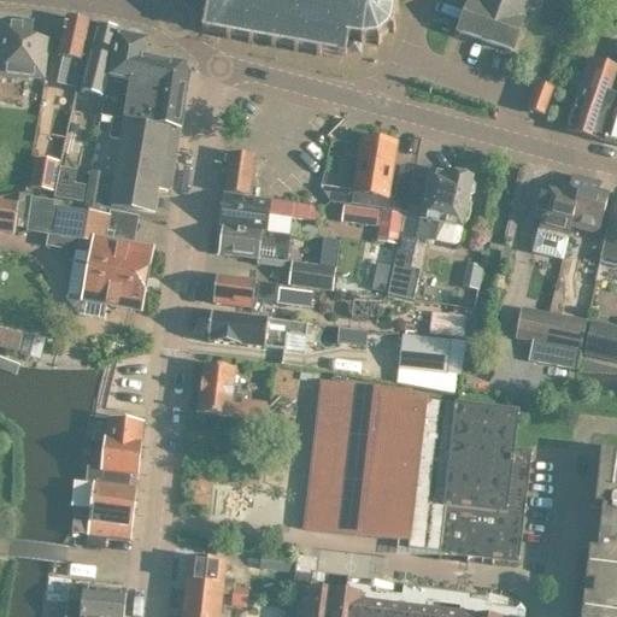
[(205,0),(200,28),(224,31),(224,36),(227,37),(228,33),(247,35),(246,40),(250,41),(251,36),(270,40),(269,45),(272,45),(274,40),(293,43),(292,48),(295,50),(297,45),(315,48),(315,53),(318,53),(318,48),(344,53),(347,37),(359,39),(359,43),(363,43),(363,39),(375,37),(376,41),(380,40),(378,36),(388,28),(392,30),(394,27),(391,24),(392,12),(397,11),(395,7),(392,9),(387,0),(205,0)]
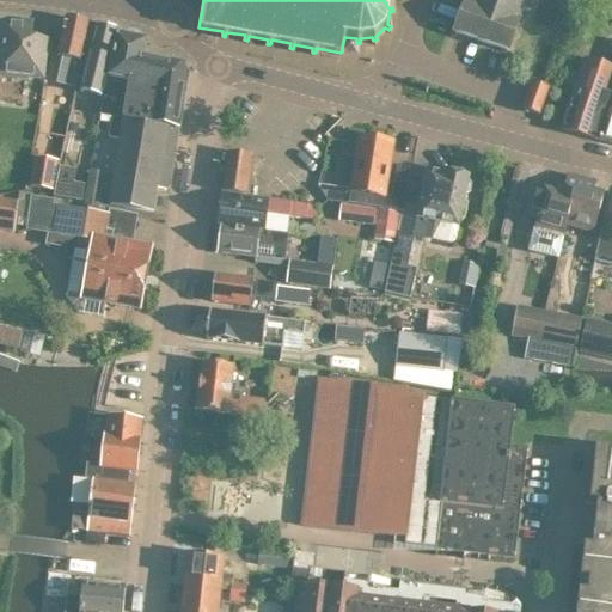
[(464,0),(453,30),(483,41),(490,43),(506,49),(518,17),(516,16),(521,0),(464,0)]
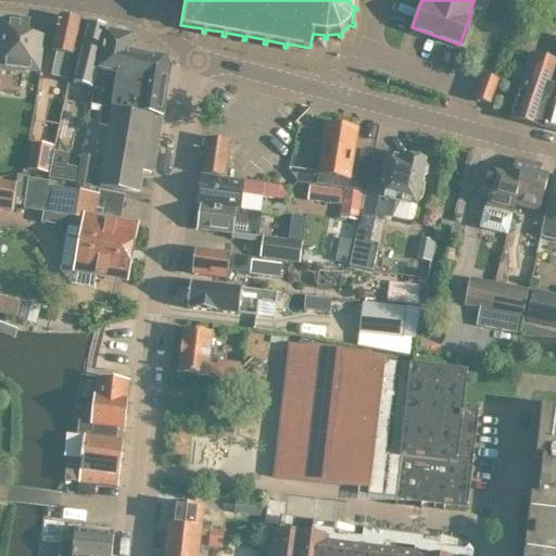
[(50,73),(66,77),(79,19),(59,14),(51,49),(55,50),(50,73)]
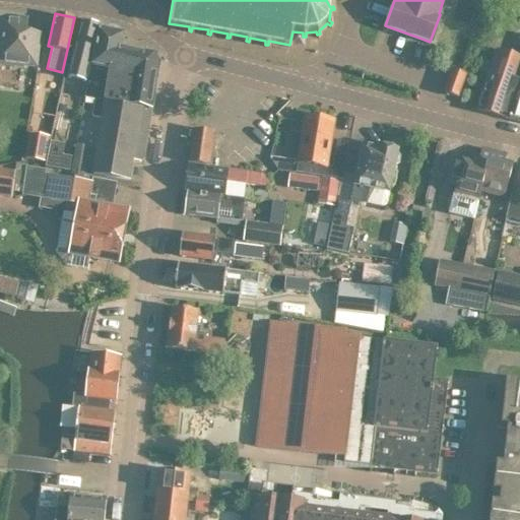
[(24,29),(26,15),(17,14),(16,18),(0,16),(0,64),(20,67),(21,65),(35,66),(39,31),(24,29)]
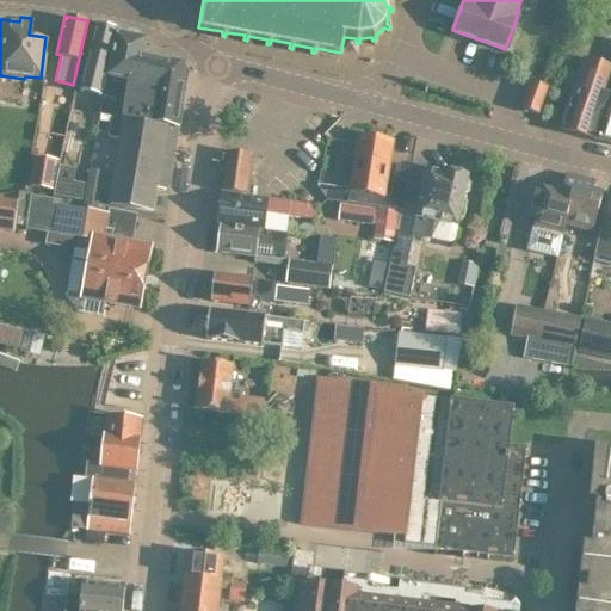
[(84,72),(80,88),(100,93),(115,28),(94,23),(82,72),(84,72)]
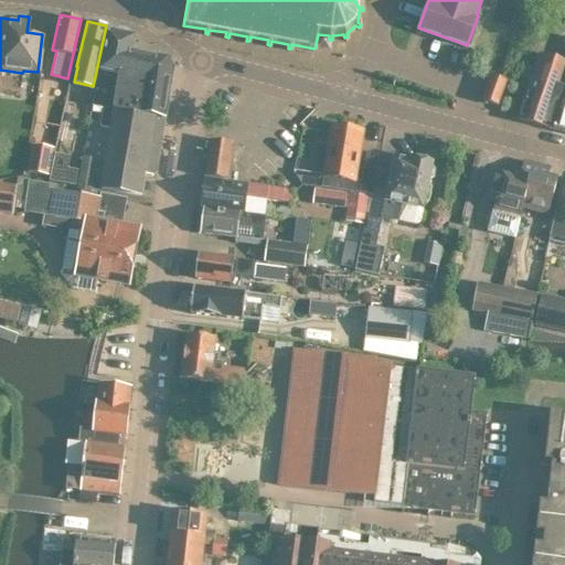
[(99,187),(138,193),(142,172),(151,173),(155,170),(172,65),(166,56),(130,48),(132,34),(128,33),(125,30),(115,28),(112,30),(107,29),(97,70),(91,104),(102,106),(99,123),(109,125),(99,187)]
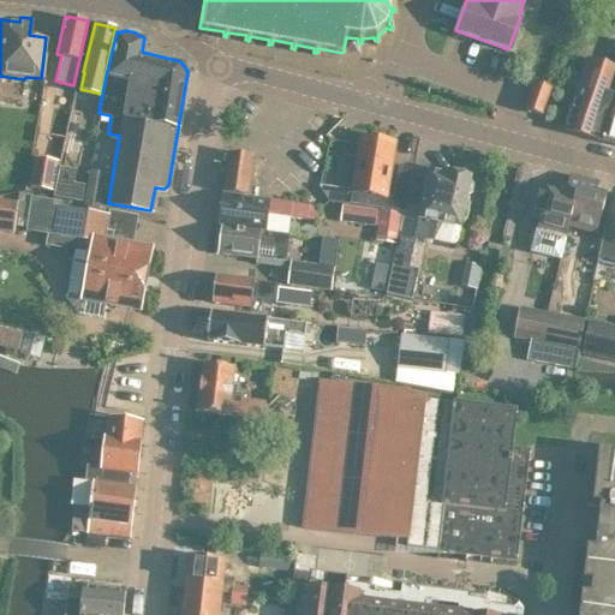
[(562,127),(597,137),(614,79),(614,65),(586,55),(562,127)]
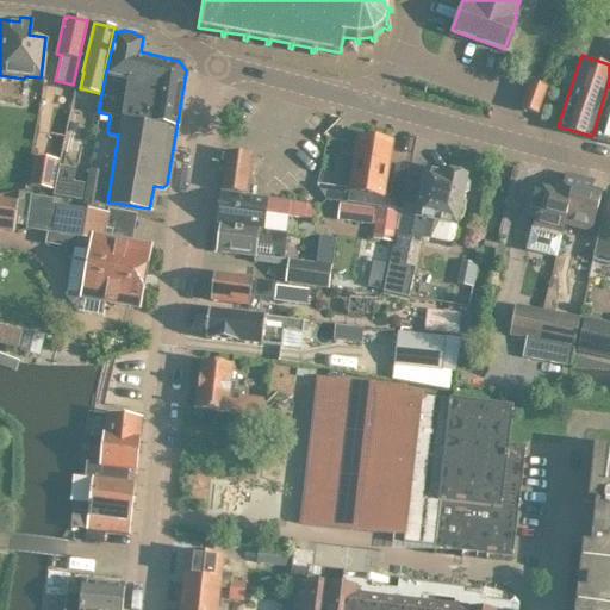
[(521,106),(535,111),(545,87),(529,81),(521,106)]
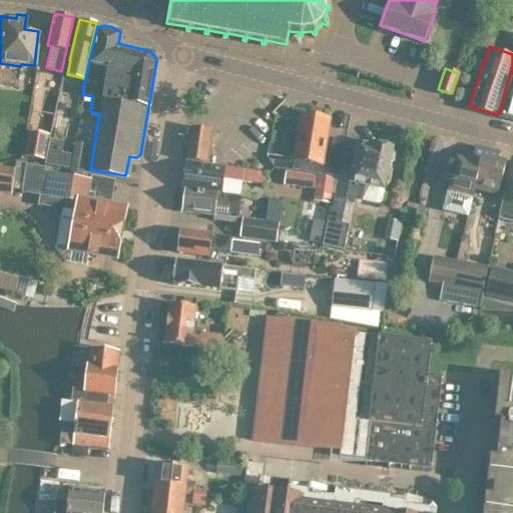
[(512,76),(501,115),(512,118),(512,76)]
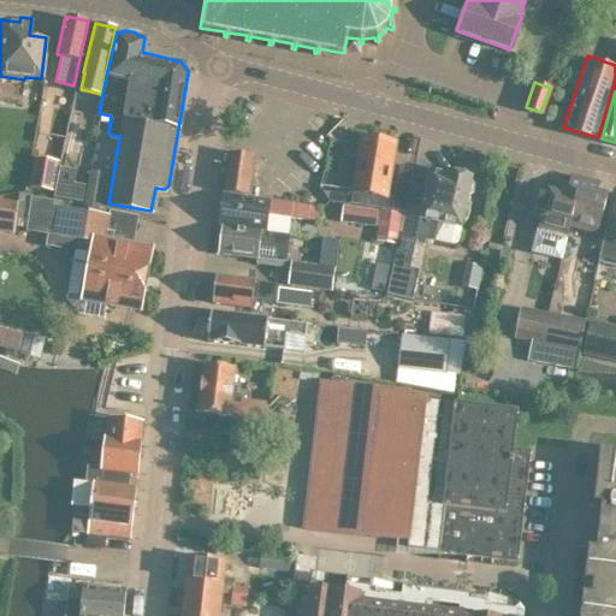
[(309,113),(323,128),(331,119),(318,105),(309,113)]
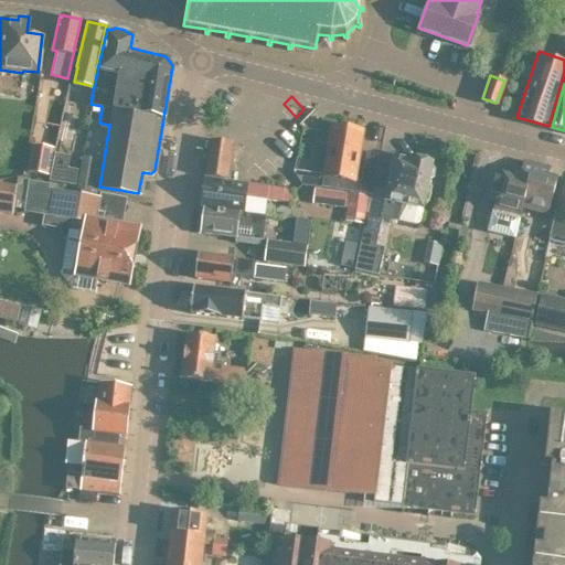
[(322,170),(317,169),(317,167),(304,164),(301,182),(320,185),(370,193),(377,152),(365,150),(360,180),(354,179),(362,129),(330,124),(322,170)]
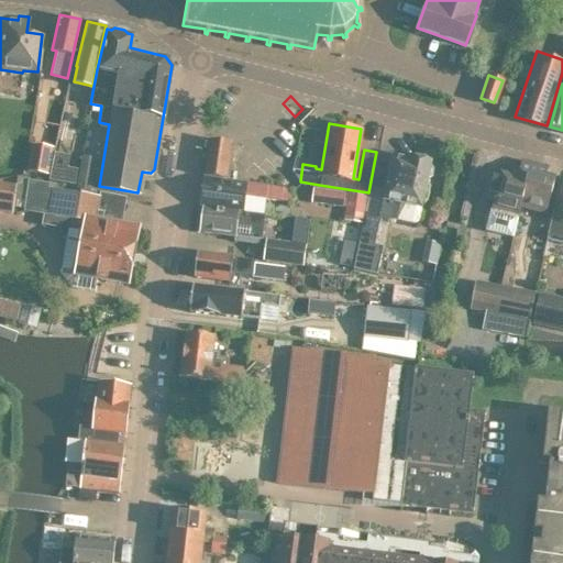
[(203,174),(224,177),(230,141),(209,138),(203,174)]
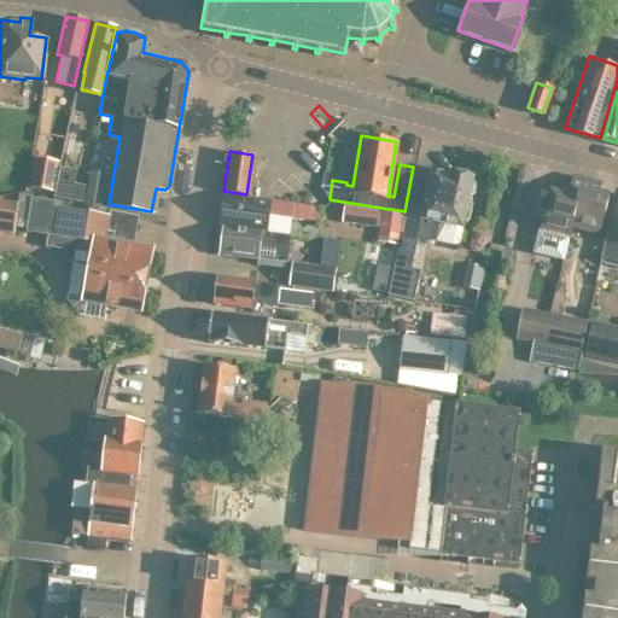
[(57,159),(34,156),(28,186),(52,190),(57,159)]
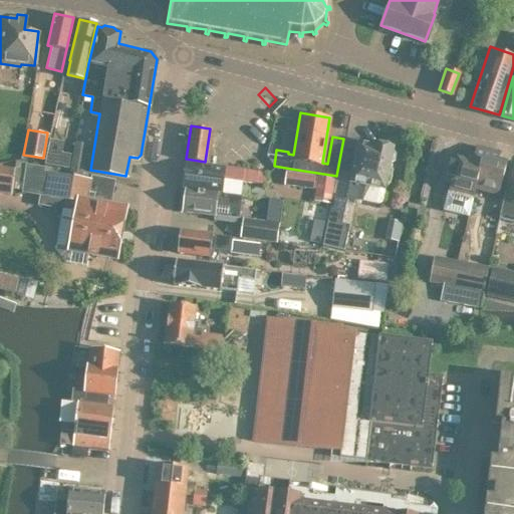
[(61,141),(48,139),(44,163),(67,167),(69,154),(59,152),(61,141)]
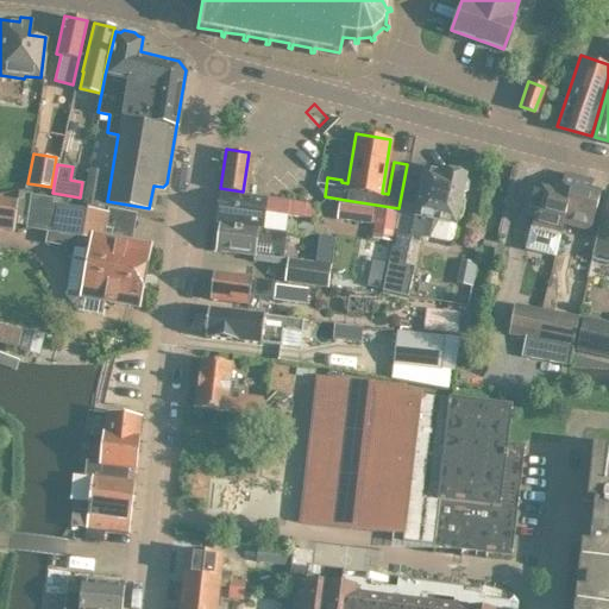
[(86,182),(100,183),(102,168),(88,165),(86,182)]
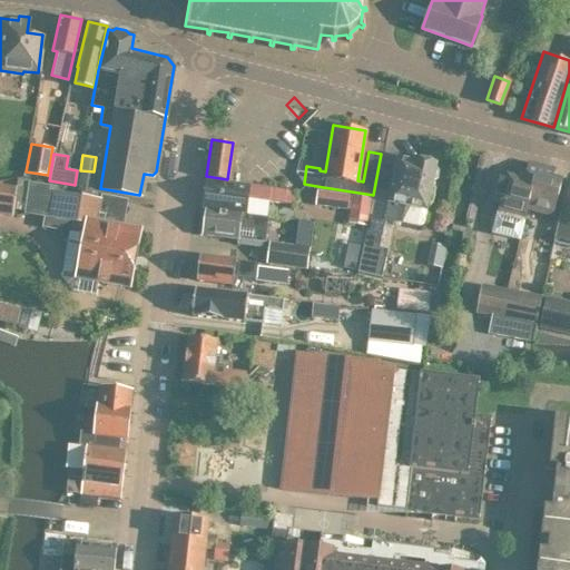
[(421,226),(435,163),(413,157),(412,160),(396,156),(383,217),(370,214),(363,243),(364,243),(360,261),(383,265),(387,247),(379,245),(384,218),(421,226)]
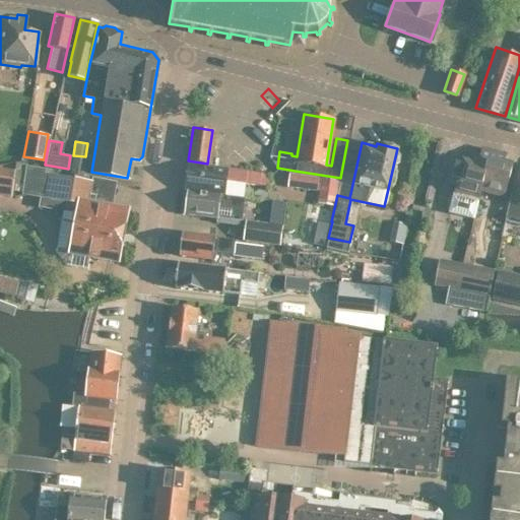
[(477,163),(483,174),(478,190),(479,190),(503,196),(511,163),(504,160),(506,152),(480,146),(479,150),(480,150),(477,163)]
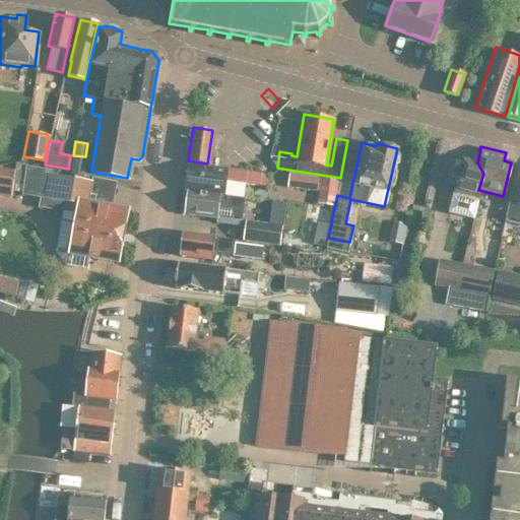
[(453,156),(447,181),(455,183),(448,211),(472,218),(479,190),(478,190),(483,174),(477,163),(480,150),(479,150),(472,148),(469,159),(461,157),(460,157),(453,156)]
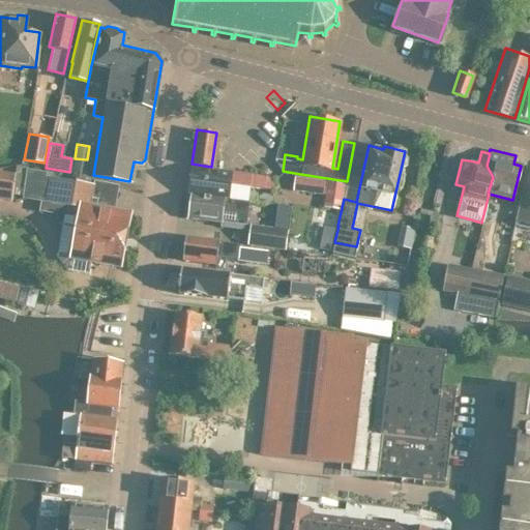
[(271,182),(271,176),(190,166),(187,192),(190,193),(224,197),(224,198),(228,198),(230,183),(249,186),(249,185),(271,188),(272,182),(271,182)]
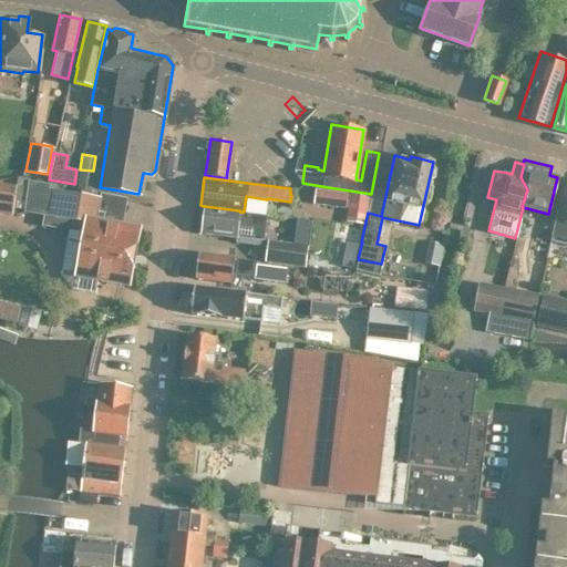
[(550,239),(566,243),(566,179),(564,178),(550,239)]
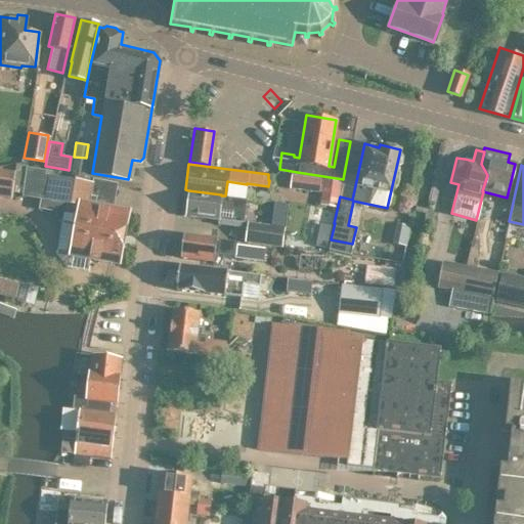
[(0,195),(10,198),(14,170),(0,168),(0,195)]
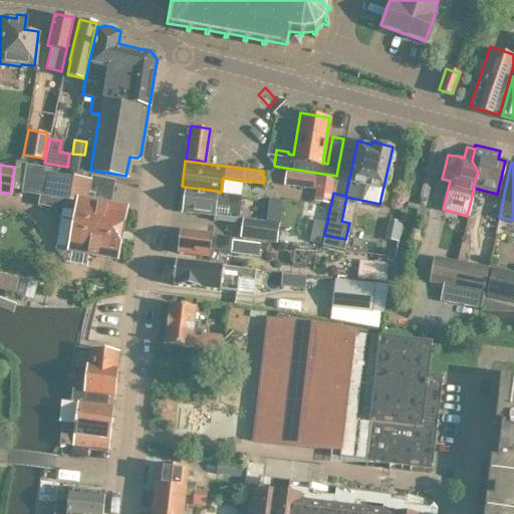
[(56,243),(56,246),(66,260),(86,263),(87,252),(115,257),(124,208),(84,200),(89,179),(37,170),(33,193),(63,199),(54,242),(56,243)]
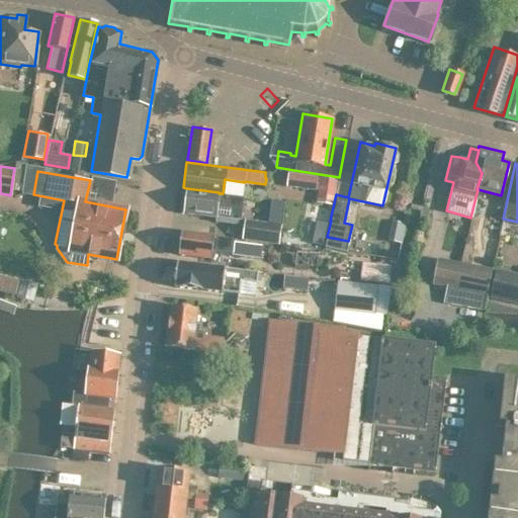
[(284,184),(315,188),(316,175),(286,171),(284,184)]
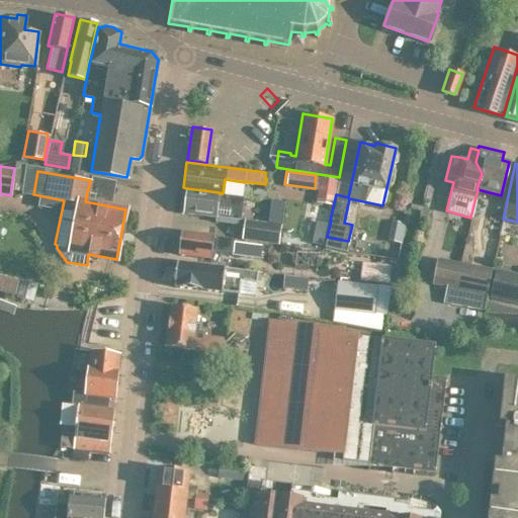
[(315,199),(331,201),(335,177),(319,175),(315,199)]
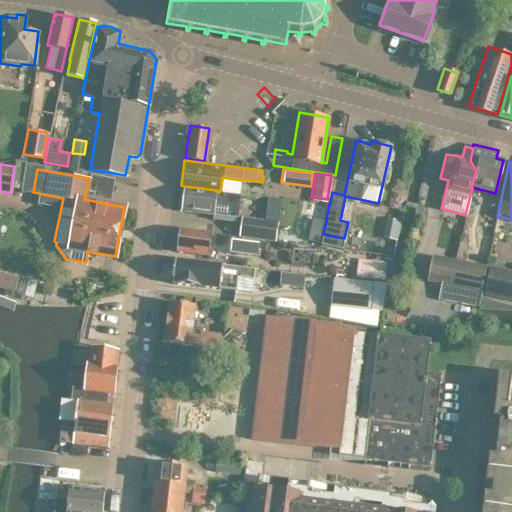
[(181,209),(226,215),(227,203),(215,201),(216,191),(216,190),(184,186),(181,209)]
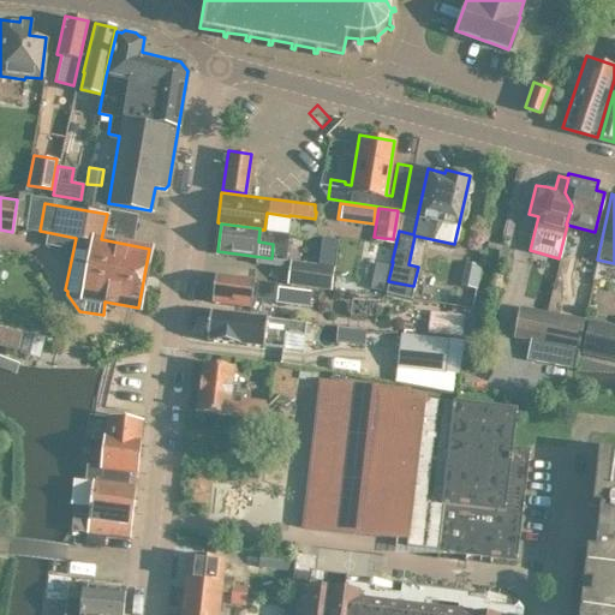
[(568,274),(587,278),(591,261),(573,256),(568,274)]
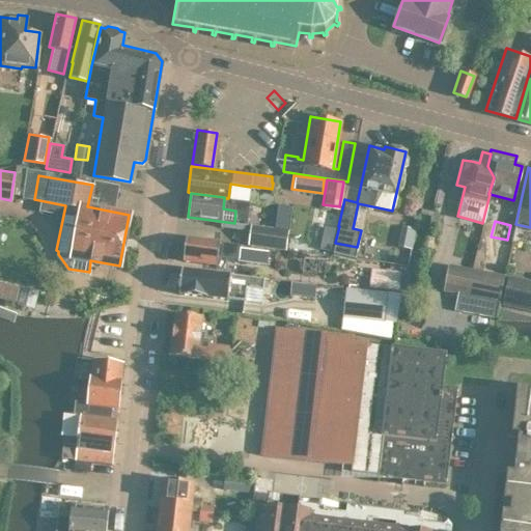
[(248,234),(286,240),(287,228),(249,224),(248,234)]
